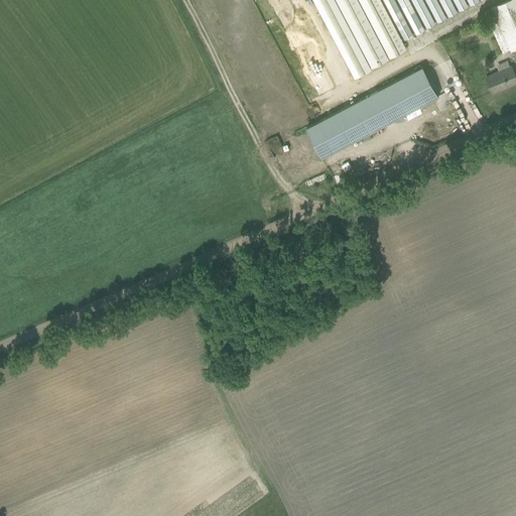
[(280,0),(258,0),(311,100),(329,91),(280,0)]
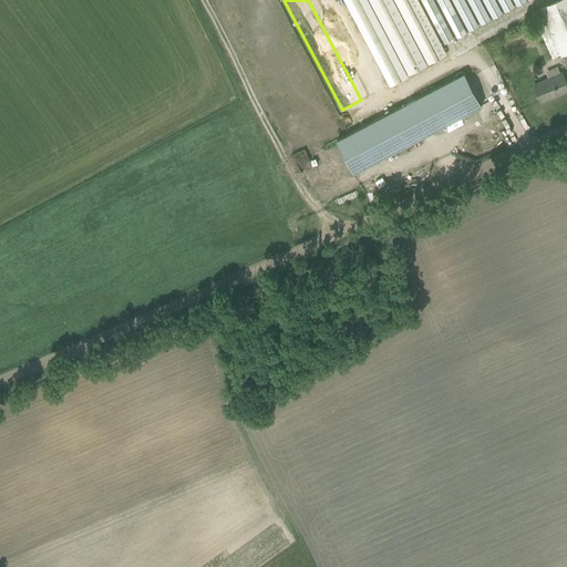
[(336,0),(311,0),(364,99),(382,89),(336,0)]
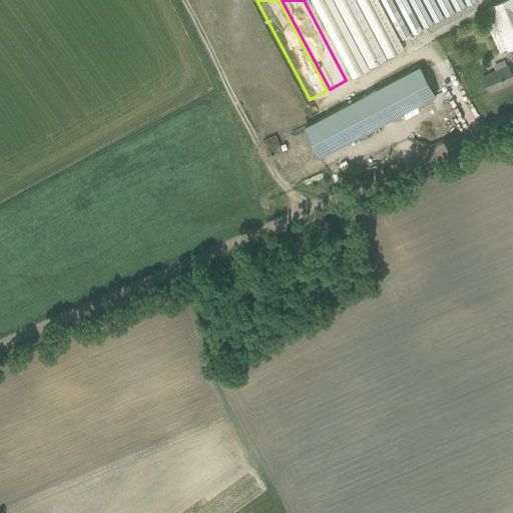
[(332,0),(311,0),(352,77),(353,78),(370,70),(369,68),(332,0)]
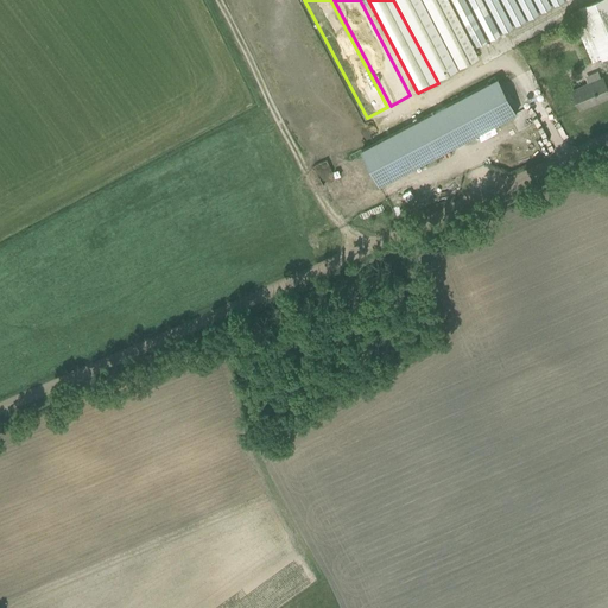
[(420,0),(397,0),(419,43),(438,81),(457,70),(420,0)]
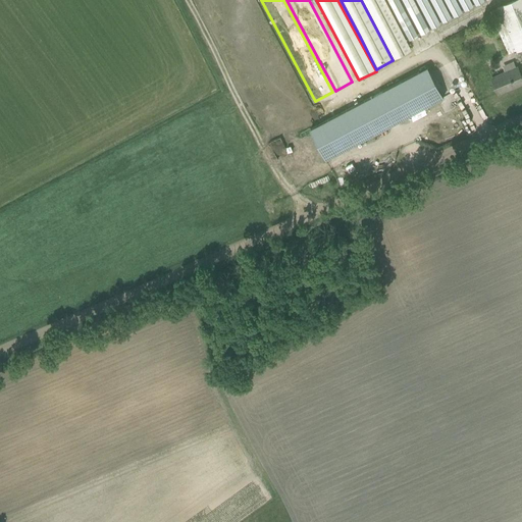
[(384,0),(363,0),(395,59),(412,50),(384,0)]
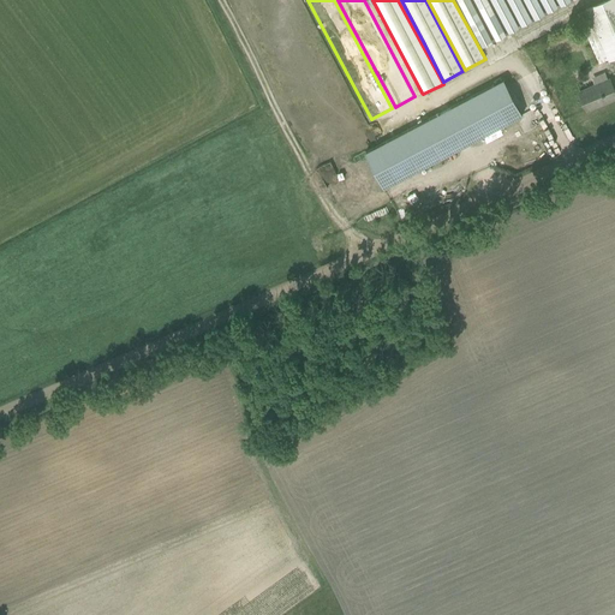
[(470,0),(457,0),(483,48),(493,42),(470,0)]
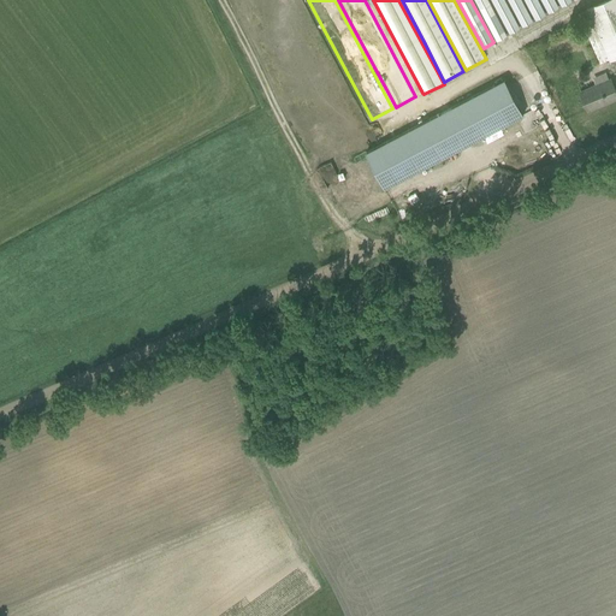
[(487,0),(474,0),(497,42),(507,36),(487,0)]
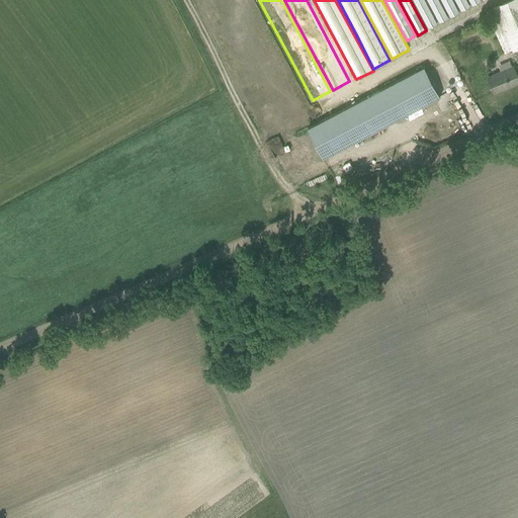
[(424,0),(413,0),(428,29),(437,24),(424,0)]
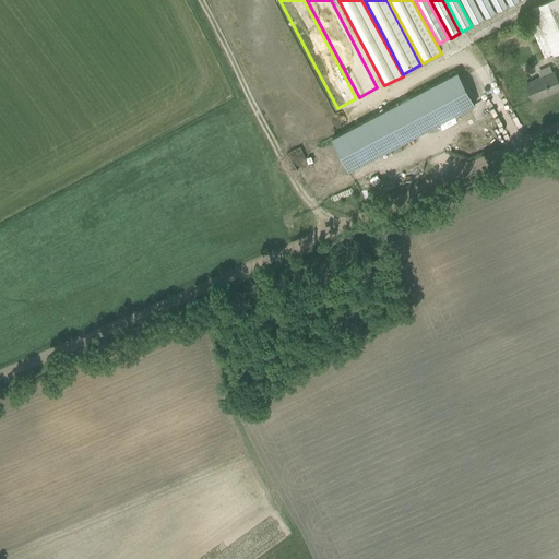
[(472,0),(460,0),(474,25),(484,21),(472,0)]
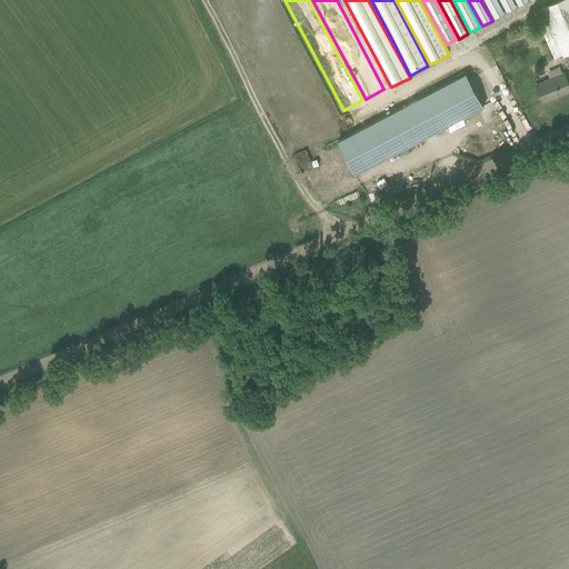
[(496,0),(483,0),(495,20),(505,15),(496,0)]
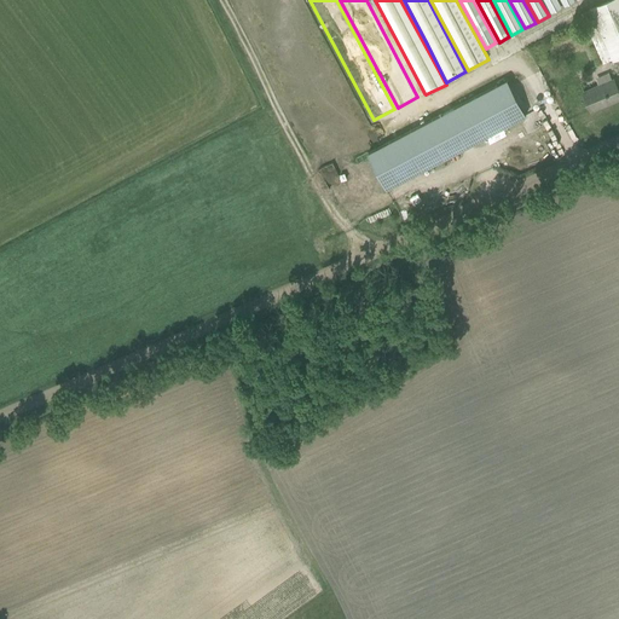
[(556,0),(543,0),(551,15),(561,9),(556,0)]
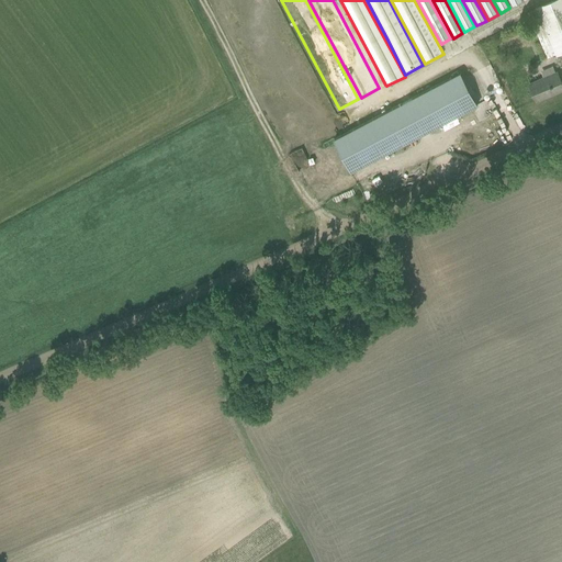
[(540,42),(547,58),(555,54),(561,52),(561,0),(557,0),(537,9),(538,12),(532,15),(543,41),(540,42)]
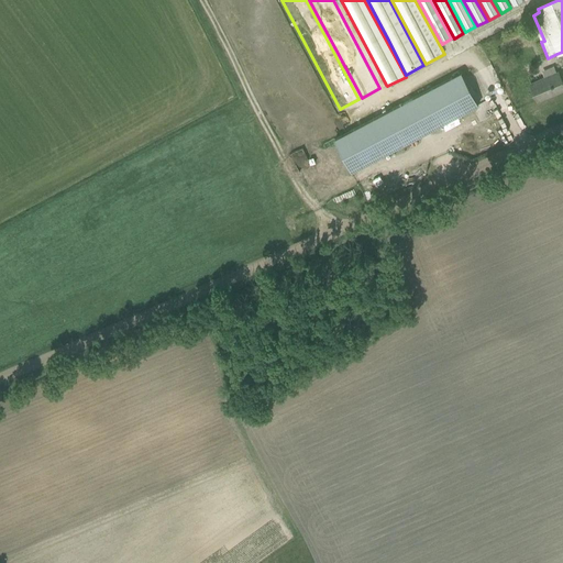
[(530,85),(538,101),(562,89),(562,84),(558,73),(530,85)]
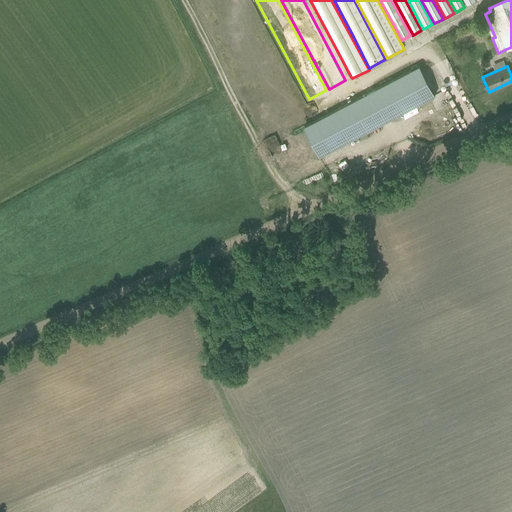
[(426,100),(411,70),(304,127),(320,156),(426,100)]
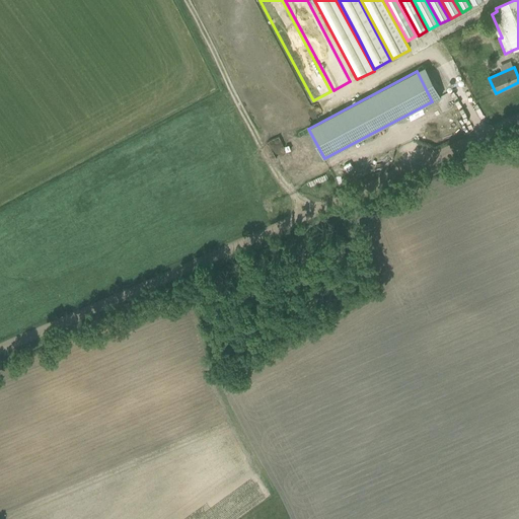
[(278,137),(268,141),(274,157),(284,153),(278,137)]
